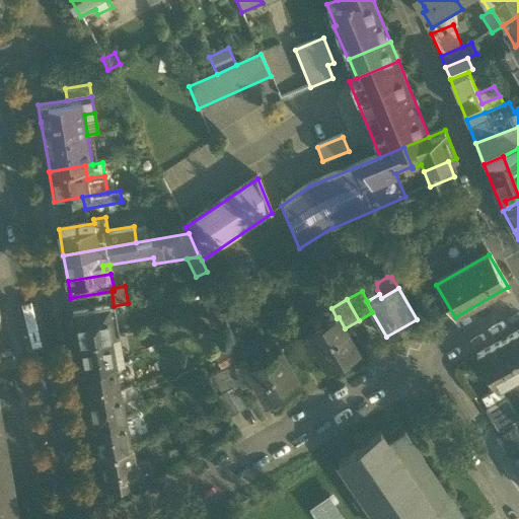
[(78,342),(79,341),(112,336),(114,336),(108,306),(73,312),(78,342)]
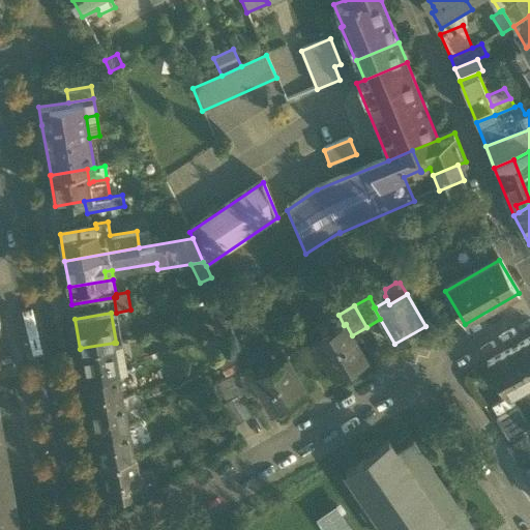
[(314,343),(334,379),(366,360),(352,335),(346,324),(344,325),(314,343)]
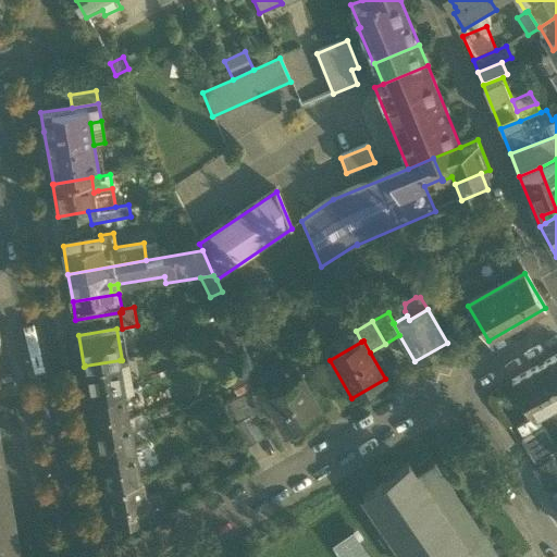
[(533,419),(547,410),(556,404),(556,357),(512,383),(533,419)]
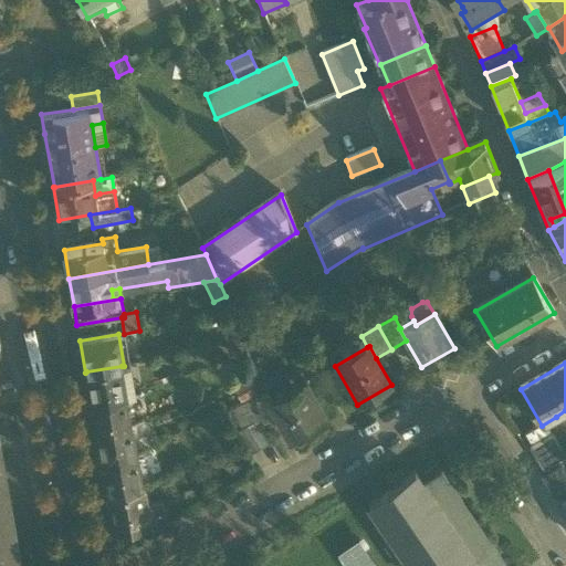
[(130,364),(124,366),(122,366),(127,398),(136,395),(130,364)]
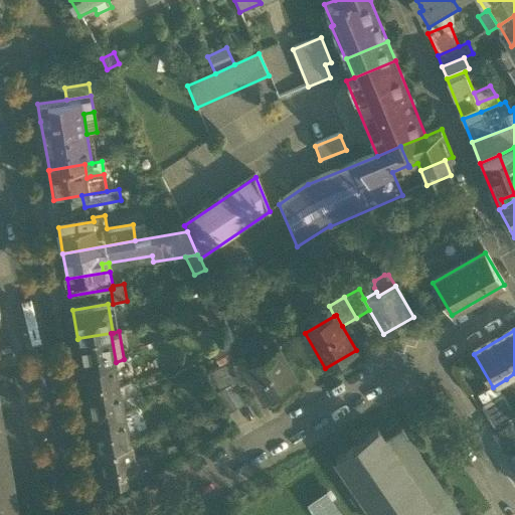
[(116,362),(111,333),(78,338),(83,368),(114,363),(116,362)]
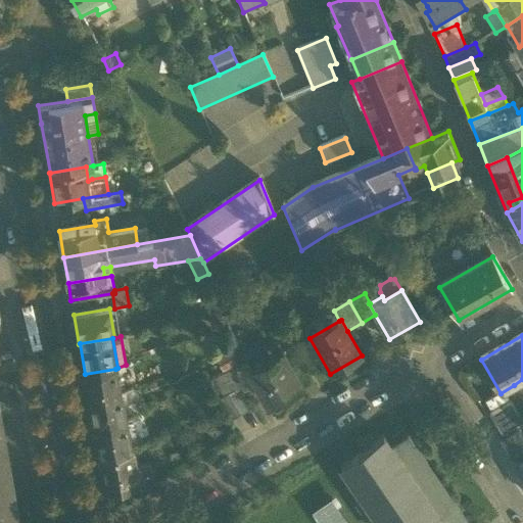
[(216,361),(223,373),(235,367),(229,354),(216,361)]
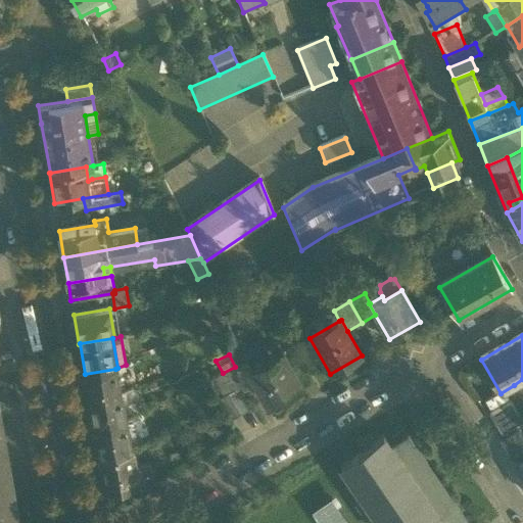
[(256,385),(270,408),(301,390),(290,369),(282,354),(251,371),(249,373),(256,385)]
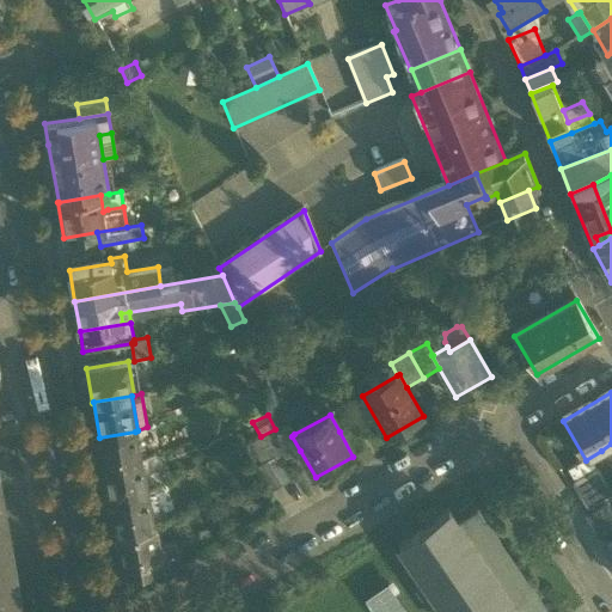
[(283,453),(286,459),(300,451),(292,436),(294,434),(289,424),(276,430),(276,432),(280,445),(283,453)]
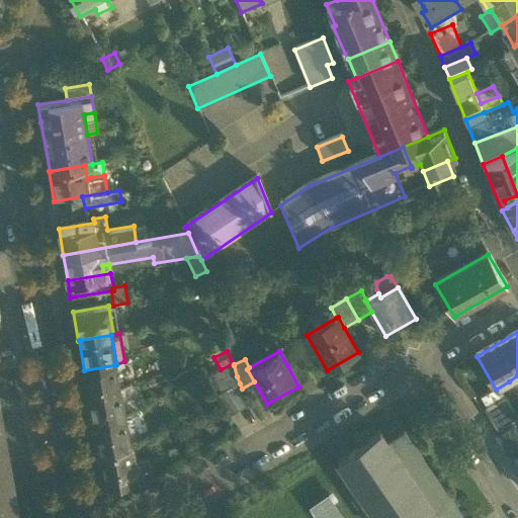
[(287,365),(298,386),(310,380),(297,359),(287,365)]
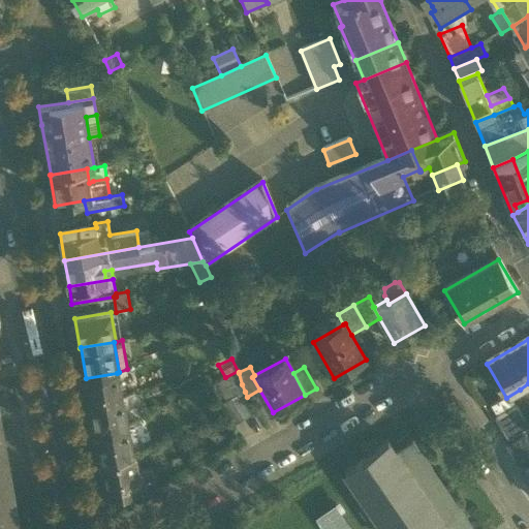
[(122,400),(117,373),(86,378),(85,378),(89,406),(122,400)]
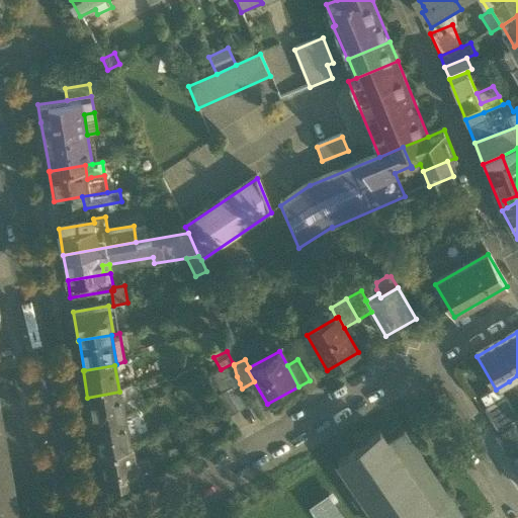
[(236,385),(240,383),(237,376),(234,365),(211,376),(221,394),(236,385)]
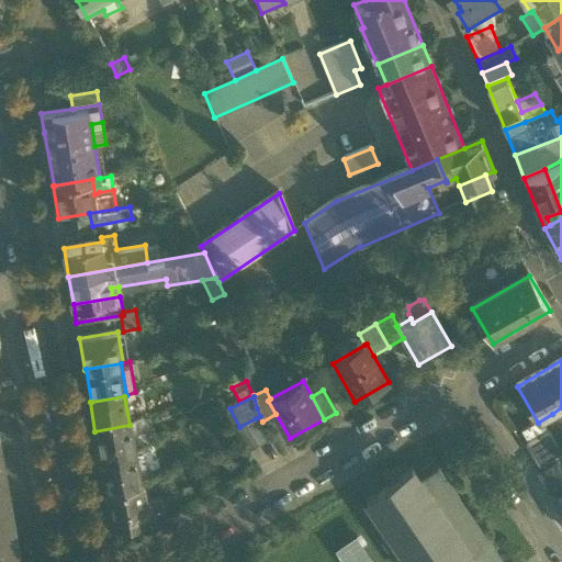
[(561,425),(561,407),(552,414),(559,427),(561,425)]
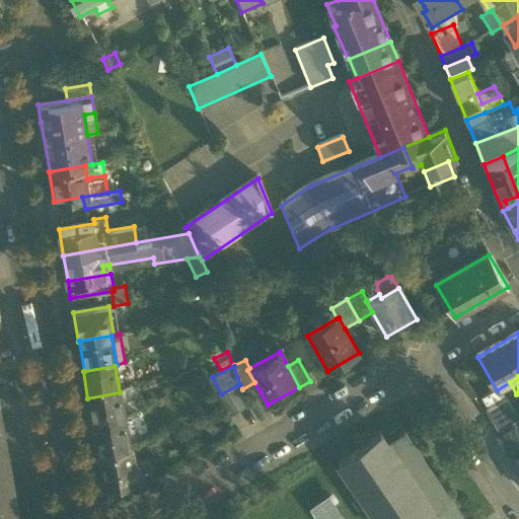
[(236,386),(226,392),(238,414),(248,408),(236,386)]
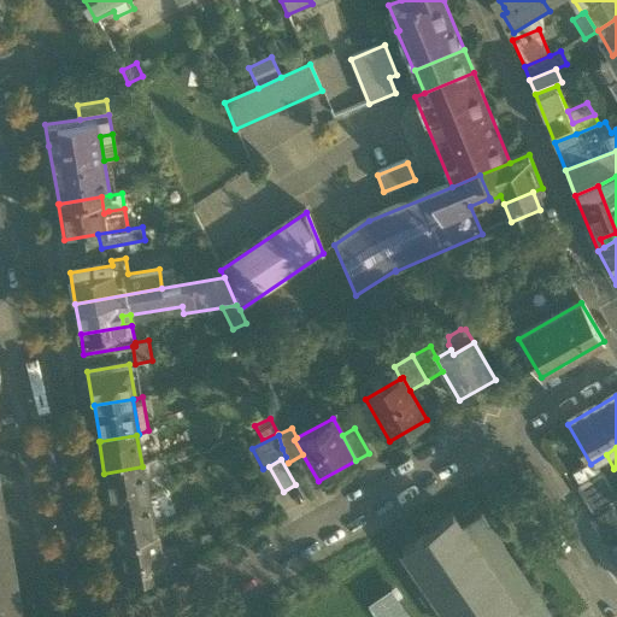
[(148,499),(142,466),(104,474),(110,506),(111,506),(148,499)]
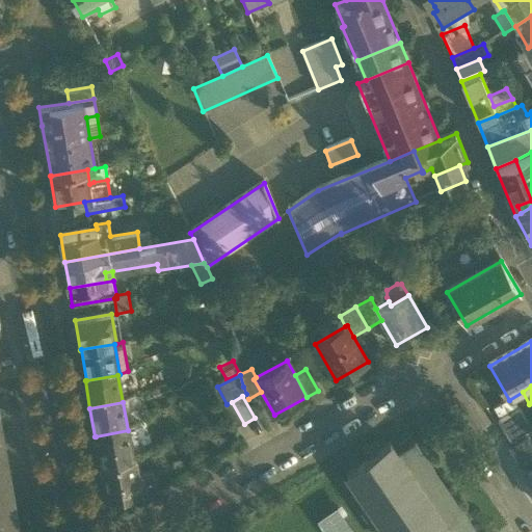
[(234,430),(244,424),(232,402),(221,408),(234,430)]
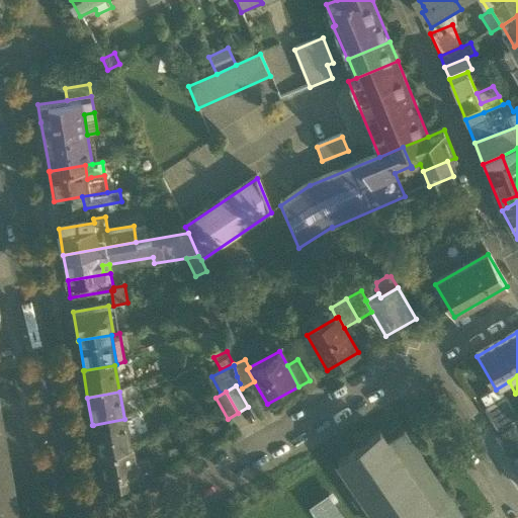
[(486,412),(498,433),(512,425),(517,420),(506,400),(486,412)]
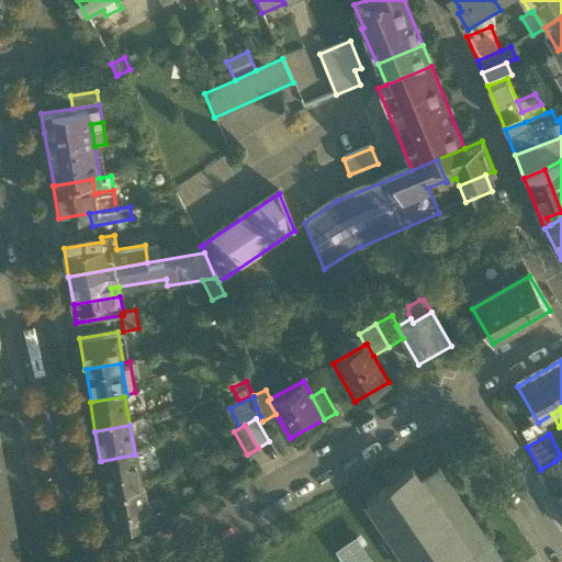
[(136,454),(135,454),(101,461),(107,491),(142,484),(136,454)]
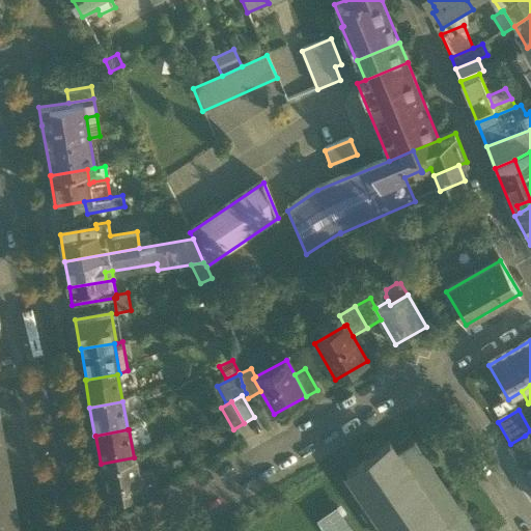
[(509,449),(521,468),(530,460),(530,445),(527,439),(509,449)]
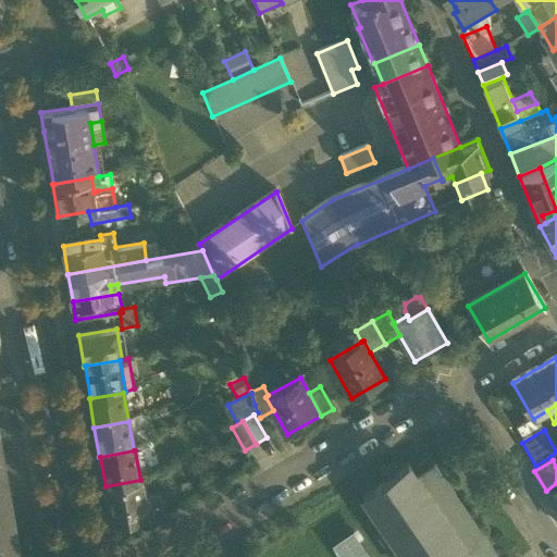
[(496,556),(435,467),(418,479),(409,467),(363,498),(373,512),(404,556),(496,556)]
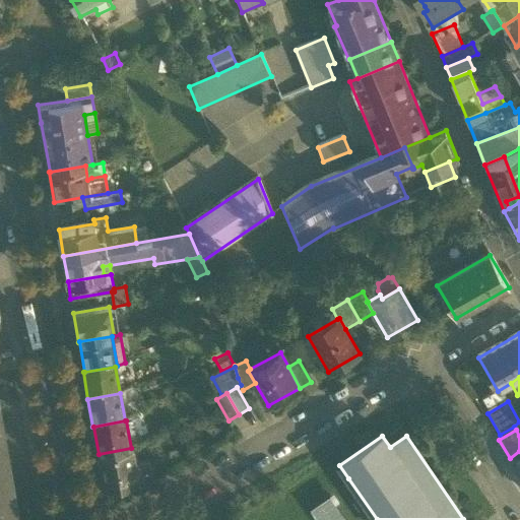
[(17,519),(5,445),(0,445),(0,519),(17,519)]
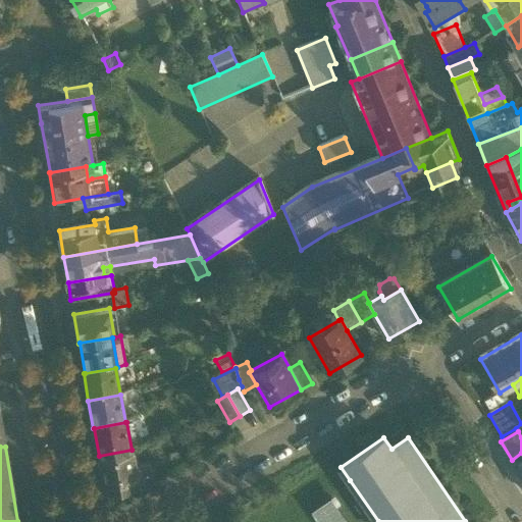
[(133,450),(132,450),(99,456),(105,490),(152,482),(149,463),(136,466),(133,450)]
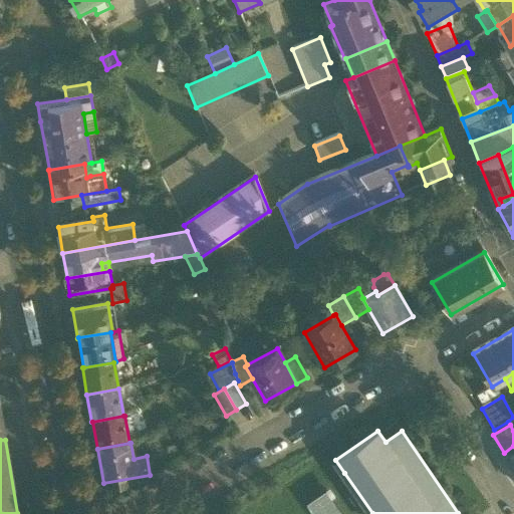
[(342,513),(326,492),(305,507),(309,513),(342,513)]
